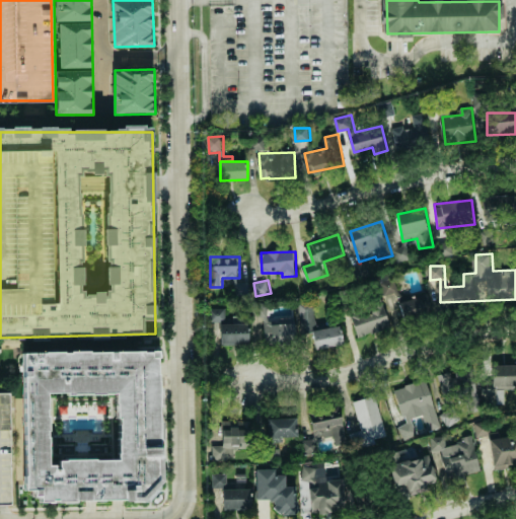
[(430,293),(400,300),(406,319),(435,311),(430,293)]
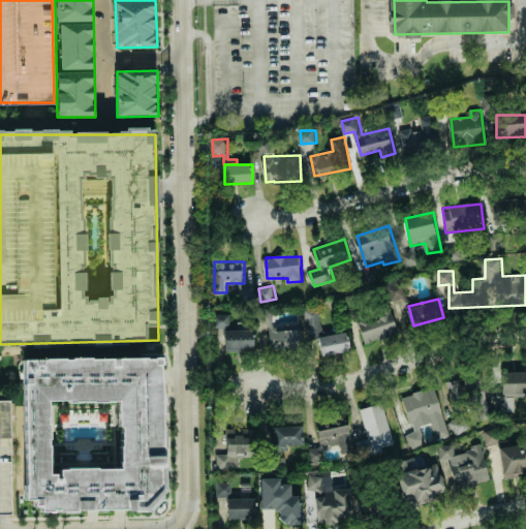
[(322,356),(352,350),(348,330),(327,334),(321,307),(302,311),(307,337),(319,335),(322,356)]
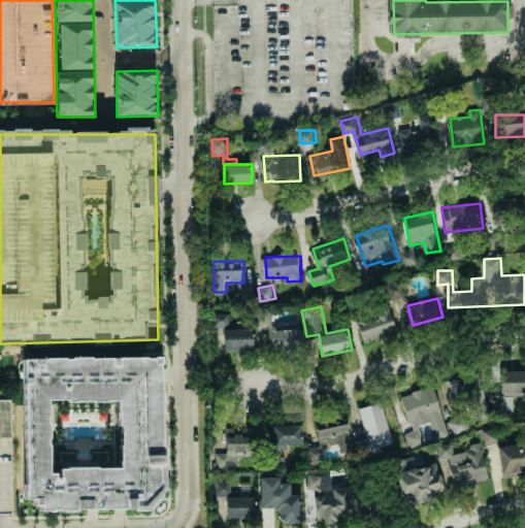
[(366,343),(399,333),(391,306),(357,318),(366,343)]
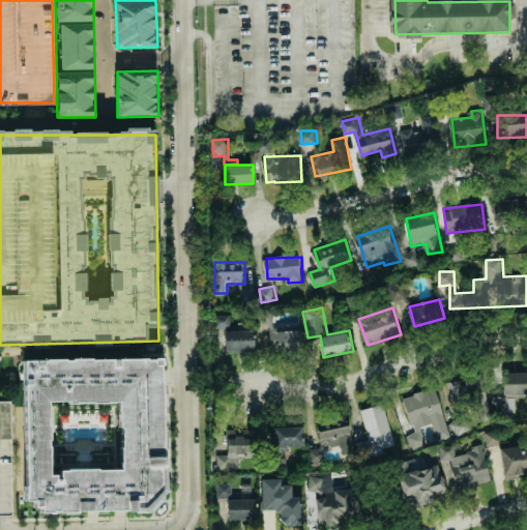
[(303,323),(286,323),(286,328),(275,327),(275,310),(260,310),(260,324),(271,324),(271,351),(303,352),(303,323)]
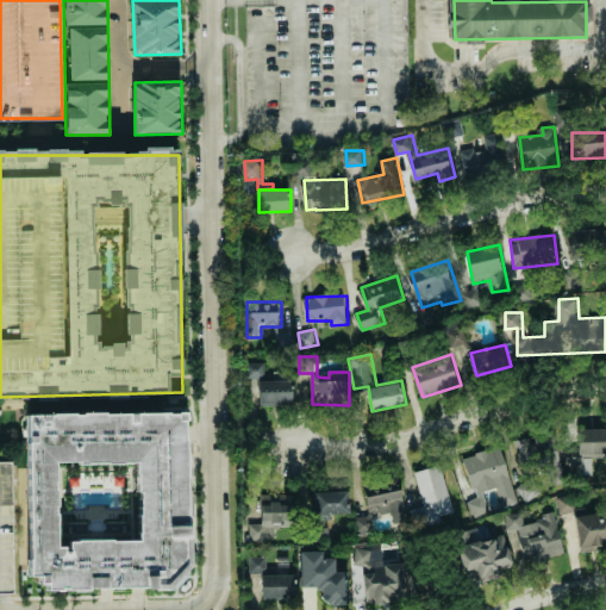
[(267,362),(247,362),(248,379),(262,378),(262,405),(295,405),(294,379),(287,379),(287,373),(267,373),(267,362)]
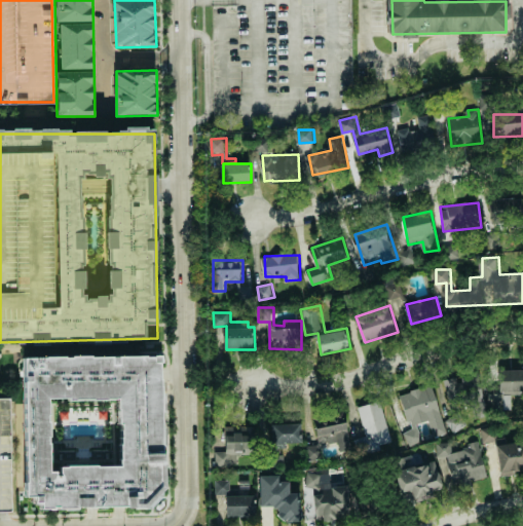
[(25,358),(159,355),(164,488),(146,508),(42,508),(27,496),(25,358)]
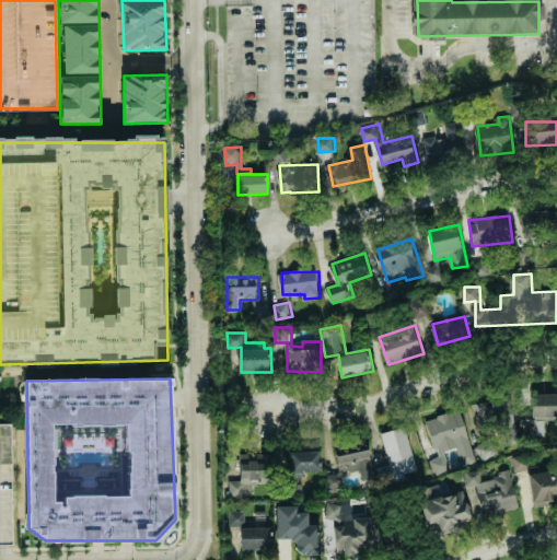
[(556,393),(534,394),(534,419),(522,420),(522,436),(547,435),(546,419),(556,418),(556,393)]
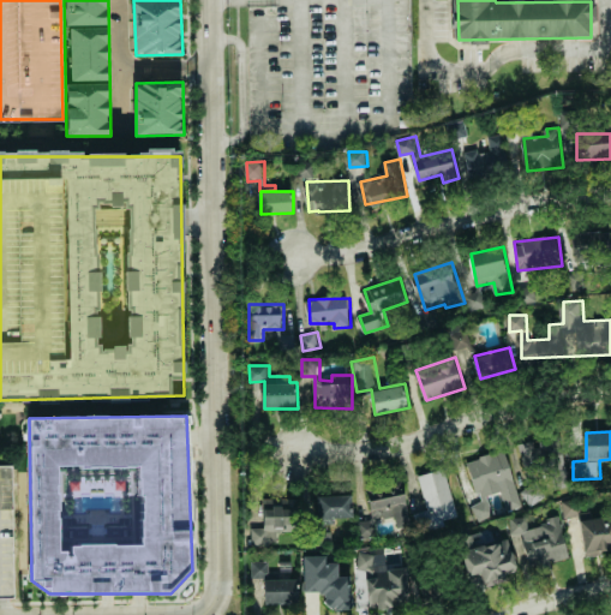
[(522,502),(507,449),(469,461),(481,502),(474,505),(479,520),(496,515),(490,495),(503,491),(507,507),(522,502)]
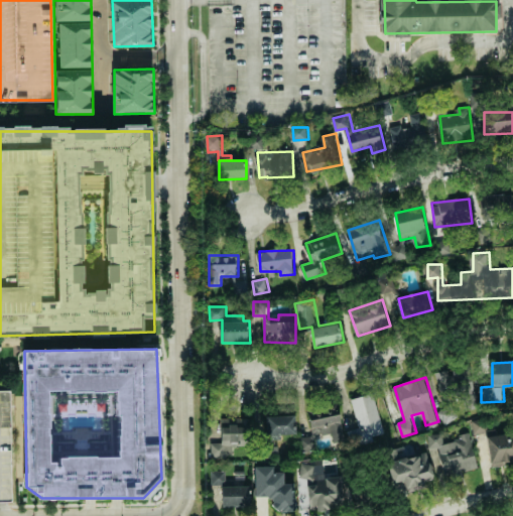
[(0,392),(15,392),(15,502),(0,502),(0,392)]
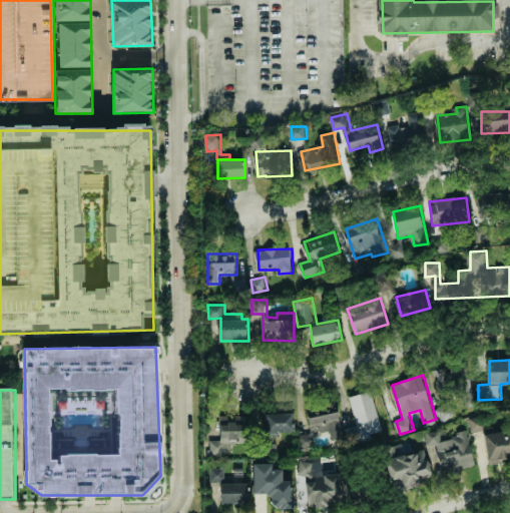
[(351,397),(359,426),(348,428),(352,444),(385,435),(373,391),(351,397)]
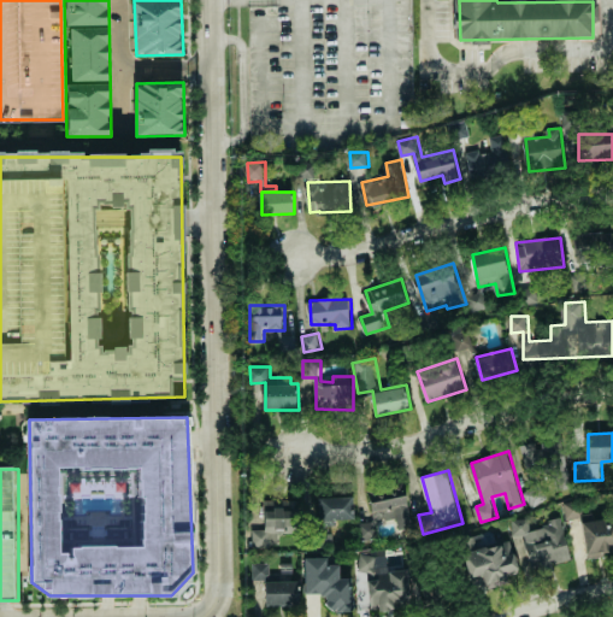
[(370,489),(375,521),(359,523),(361,540),(382,536),(379,522),(398,519),(400,529),(413,527),(406,485),(370,489)]
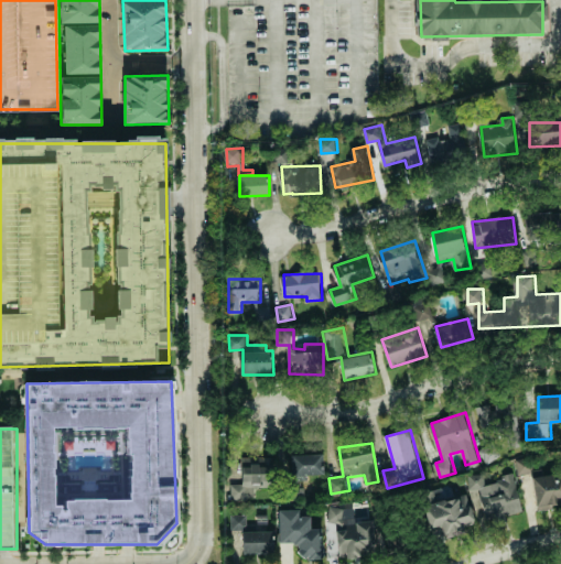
[(294,476),(325,475),(324,454),(293,455),(294,476)]
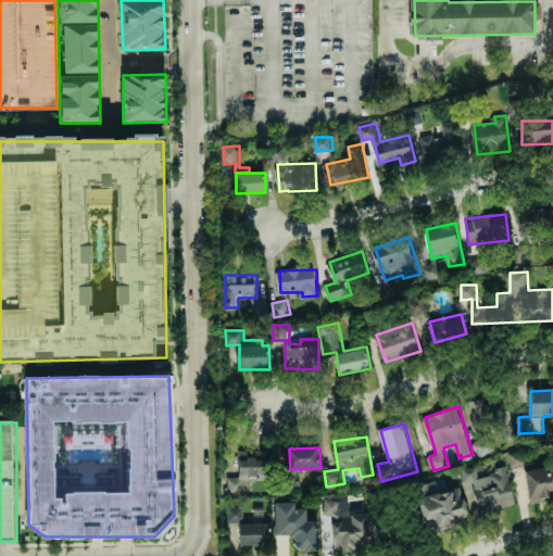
[(272,480),(271,450),(240,451),(240,477),(229,477),(229,492),(253,491),(253,480),(272,480)]
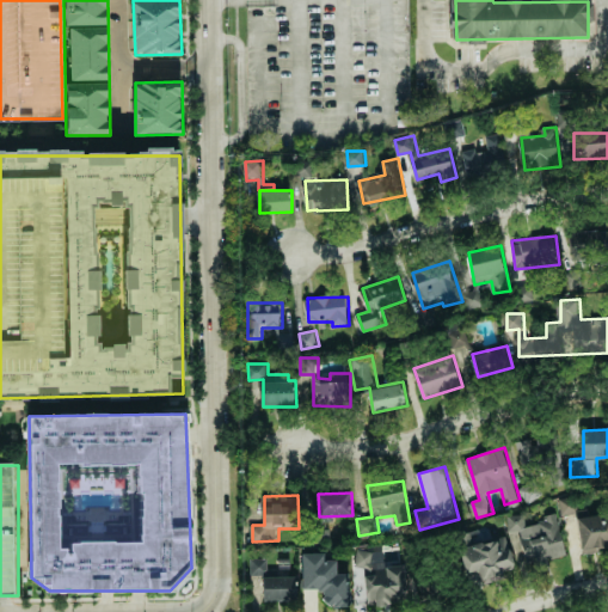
[(578,515),(577,497),(562,499),(563,515),(577,513),(577,515),(578,515)]
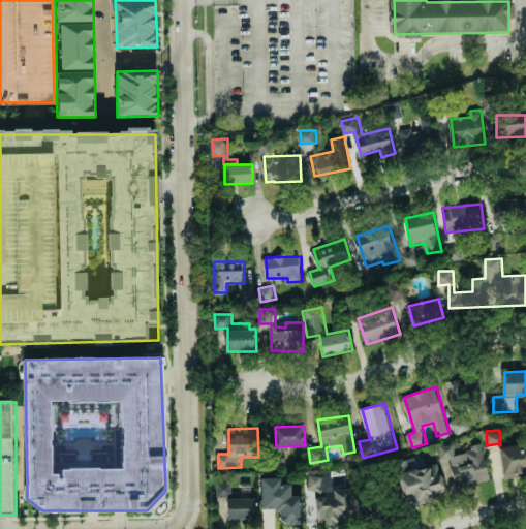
[(490,483),(486,447),(457,452),(456,444),(440,445),(441,460),(453,459),(456,487),(490,483)]
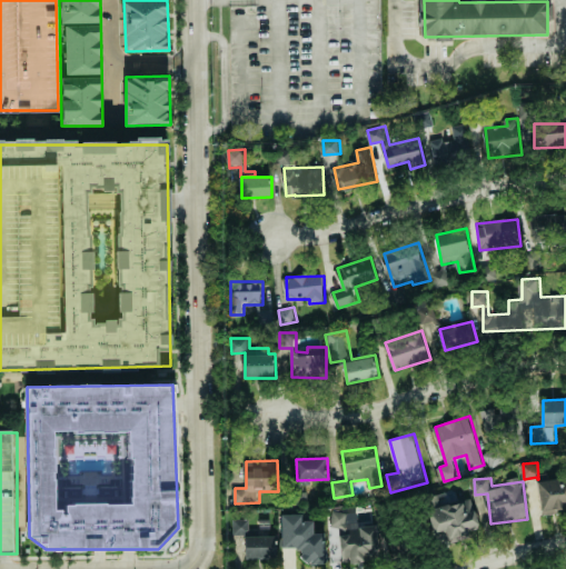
[(565,478),(540,480),(542,511),(565,509),(565,478)]
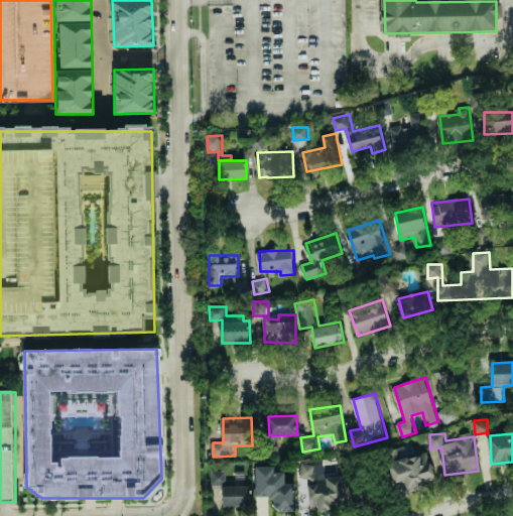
[(427,489),(425,479),(434,477),(428,452),(389,461),(397,496),(427,489)]
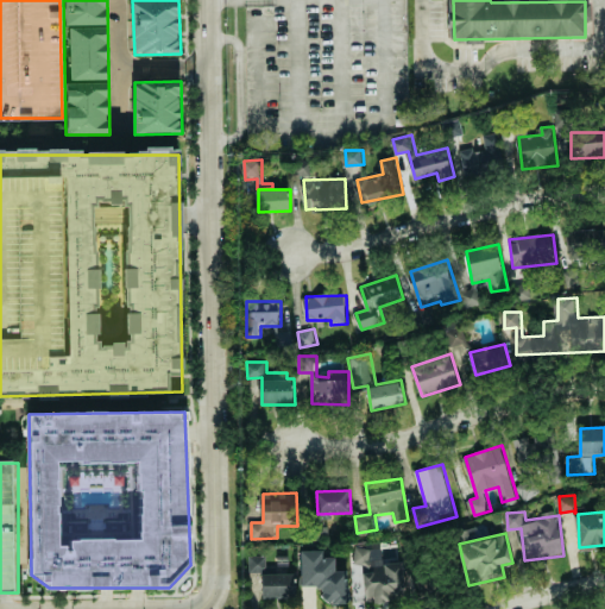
[(405,563),(385,564),(384,547),(357,548),(358,563),(364,563),(366,602),(392,601),(392,594),(407,594),(405,563)]
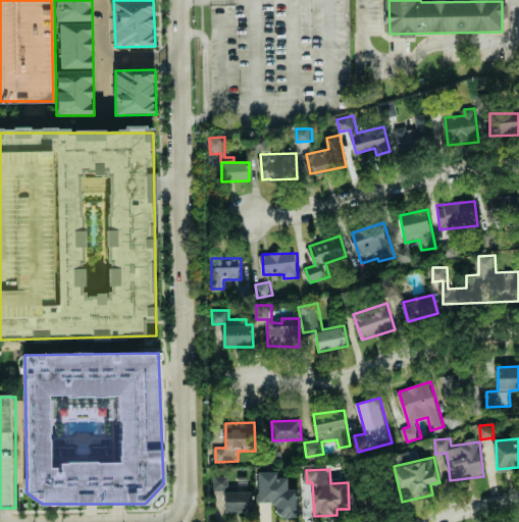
[(259,472),(260,503),(277,503),(277,517),(301,517),(300,488),(290,489),(290,478),(278,478),(278,472),(259,472)]
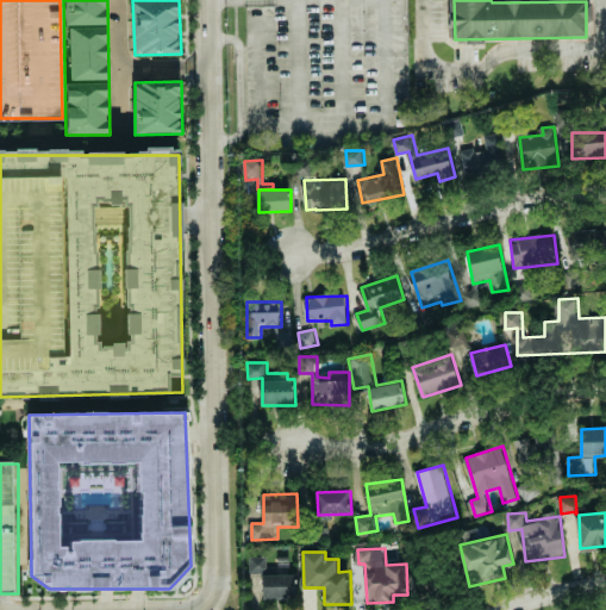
[(269,556),(251,556),(251,573),(268,573),(269,556)]
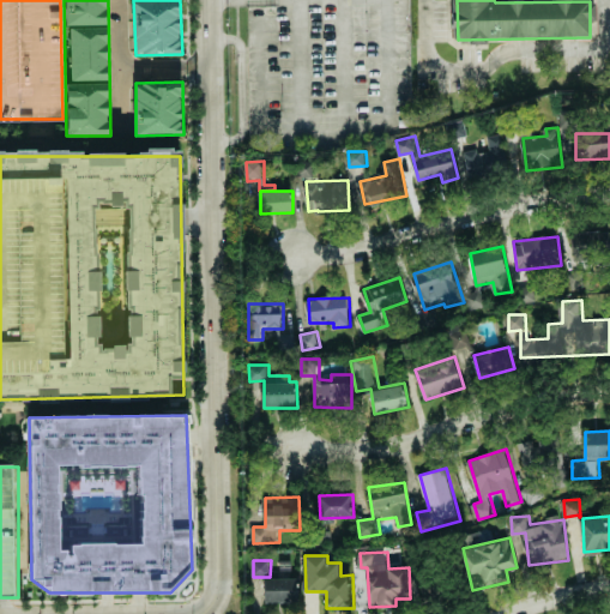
[(299,602),(300,579),(267,578),(267,601),(299,602)]
